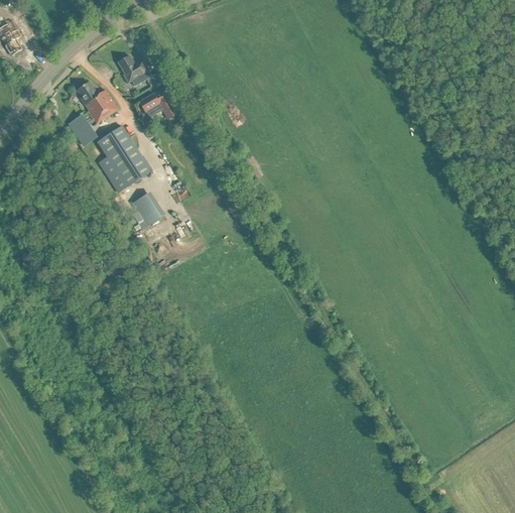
[(11,18),(0,24),(0,39),(3,44),(4,43),(10,54),(21,47),(15,37),(20,34),(11,18)]
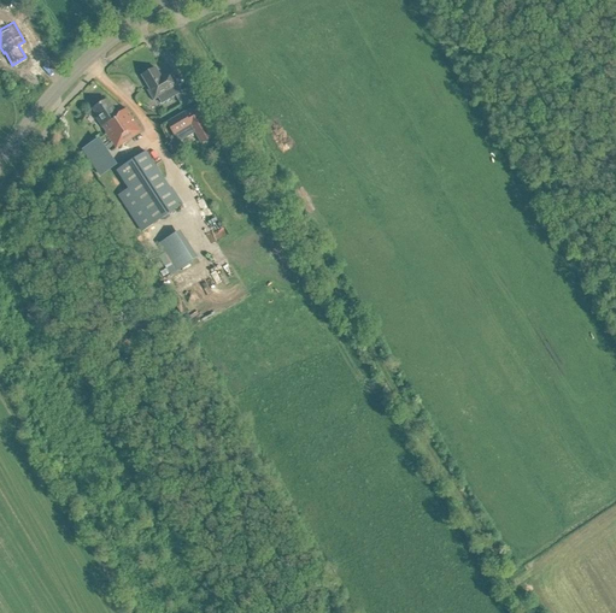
[(160,75),(154,65),(140,74),(148,87),(146,88),(152,98),(157,94),(160,101),(175,93),(180,101),(194,93),(204,88),(197,76),(188,82),(189,84),(181,89),(176,83),(177,83),(169,70),(160,75)]
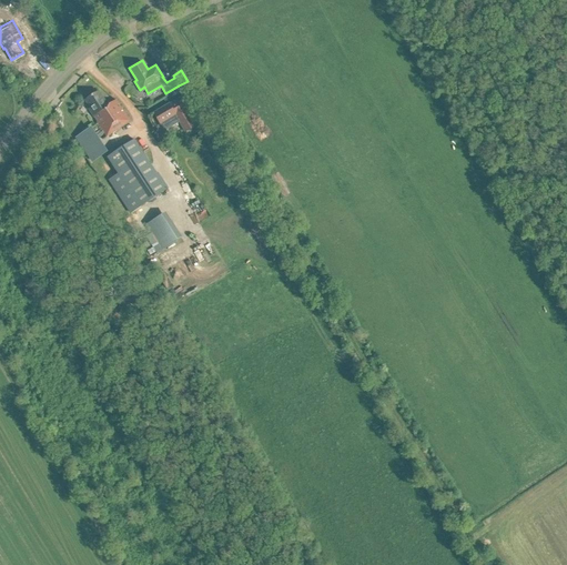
[(107,103),(98,89),(83,98),(91,110),(90,111),(105,134),(129,119),(114,98),(107,103)]
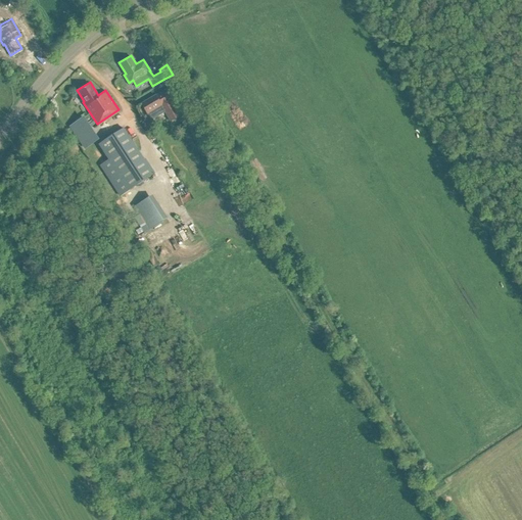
[(180,113),(172,99),(173,98),(167,87),(140,102),(150,119),(164,109),(171,120),(180,113)]
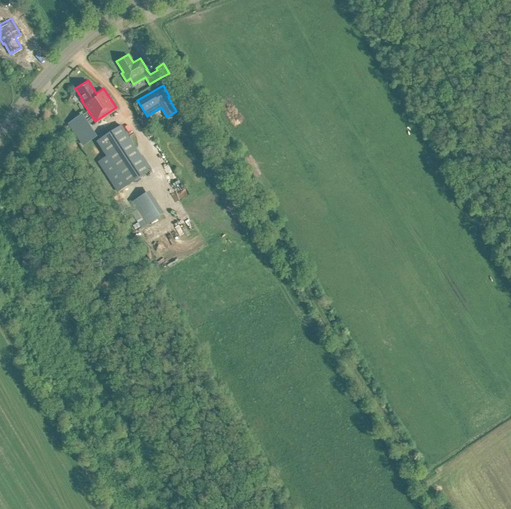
[(107,155),(99,161),(118,190),(150,168),(141,153),(140,154),(120,125),(97,140),(107,155)]
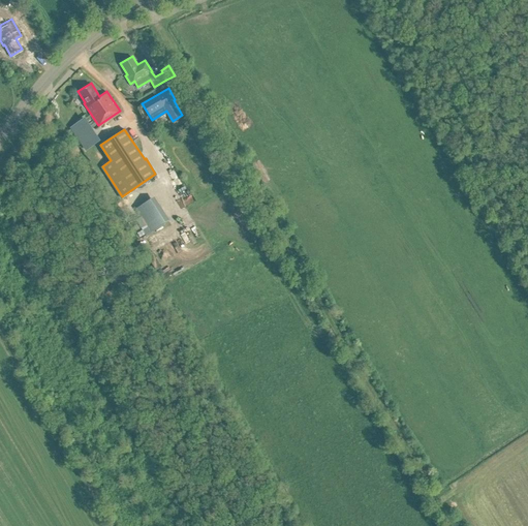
[(146,233),(169,218),(154,193),(135,205),(141,214),(135,217),(146,233)]
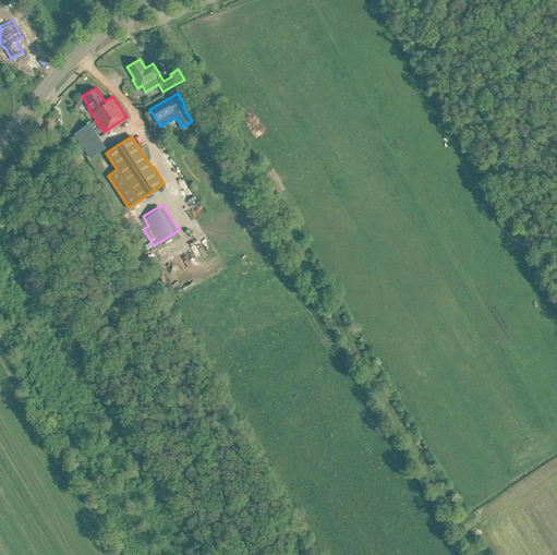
[(164,284),(169,280),(158,262),(153,265),(164,284)]
